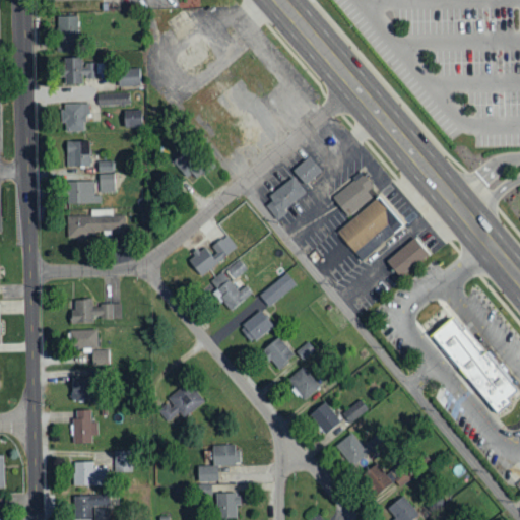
[(77,16),(57,15),(56,51),(77,51),(77,16)]
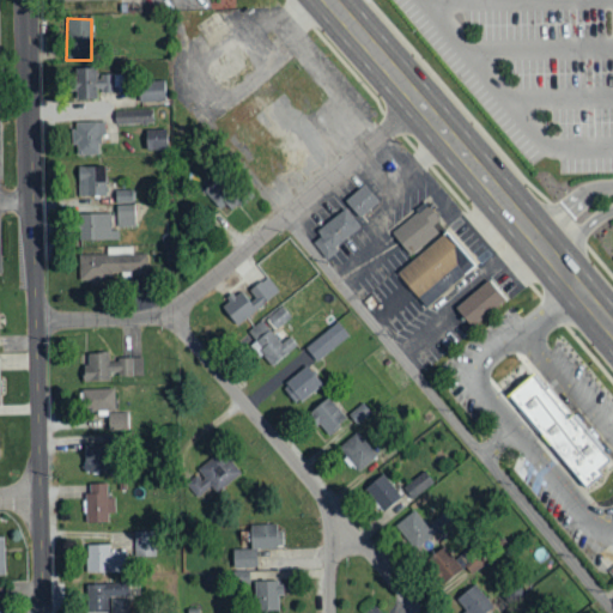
[(74,68),(76,99),(97,99),(97,91),(114,91),(114,86),(123,86),(123,73),(97,74),(97,67),(74,68)]
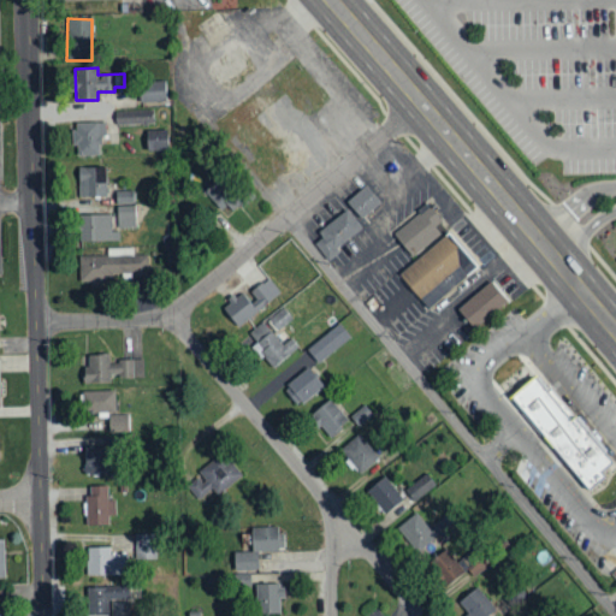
[(141,104),(167,101),(165,80),(138,83),(141,104)]
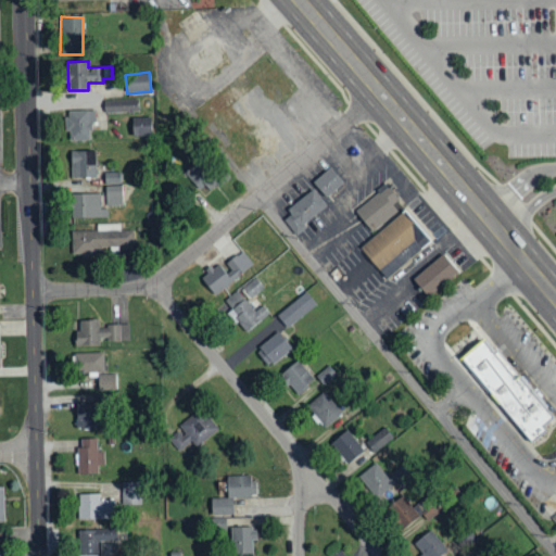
[(138,112),(138,99),(104,100),(104,113),(138,112)]
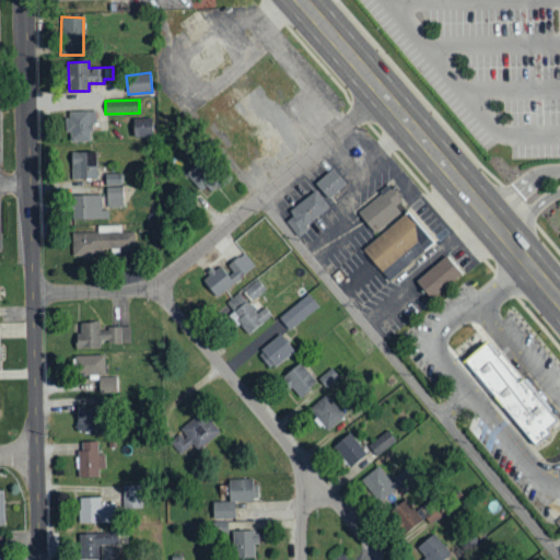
[(96,112),(67,112),(67,142),(92,141),(91,123),(96,123),(96,112)]
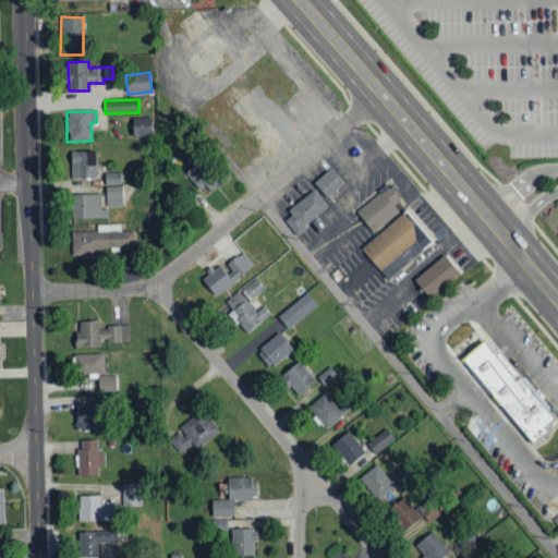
[(152,136),(152,118),(133,118),(133,136),(152,136)]
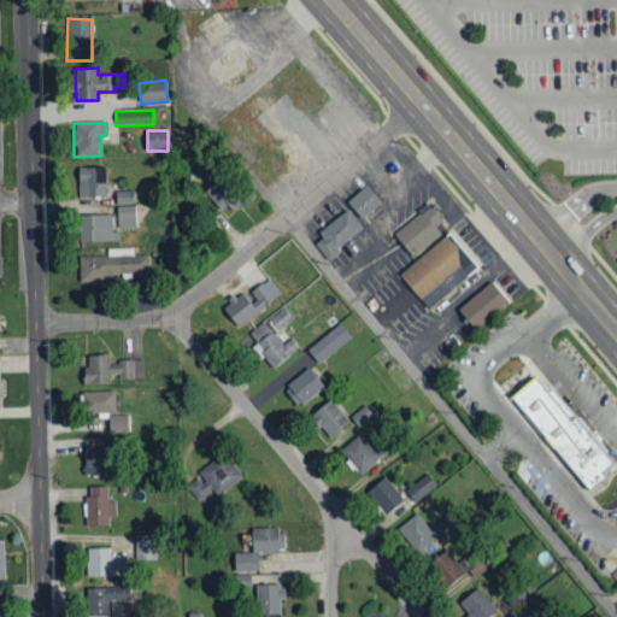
[(78,168),(78,198),(106,198),(106,168),(78,168)]
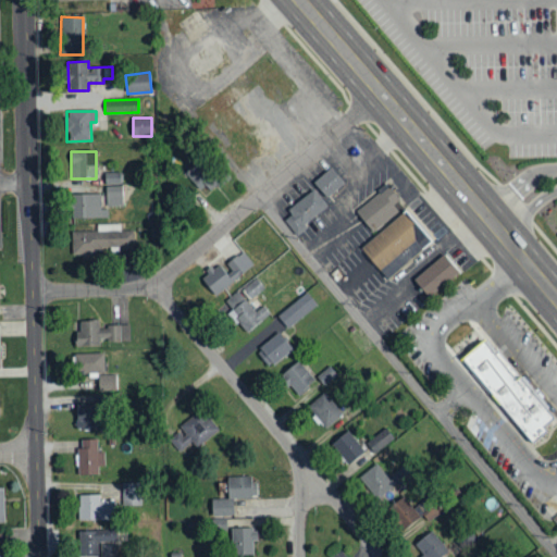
[(220,177),(201,159),(184,174),(202,194),(220,177)]
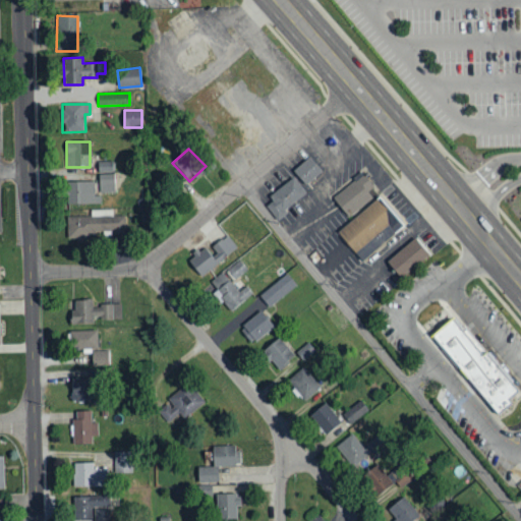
[(322,171),(309,157),(292,170),(305,184),(322,171)]
